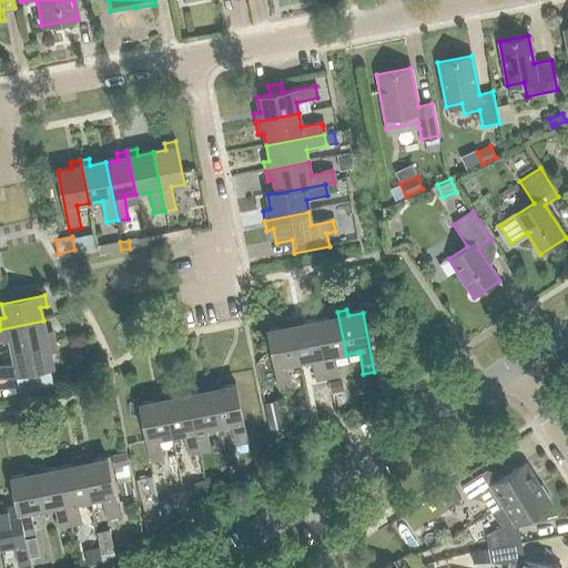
[(314,322),(326,381),(338,378),(334,357),(346,355),(337,312),(328,313),(330,320),(314,322)]
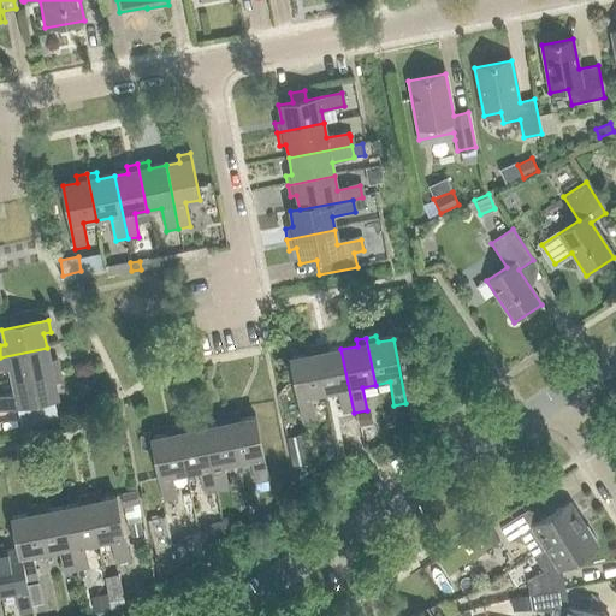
[(314,348),(324,396),(338,392),(342,415),(354,413),(341,349),(326,353),(325,345),(314,348)]
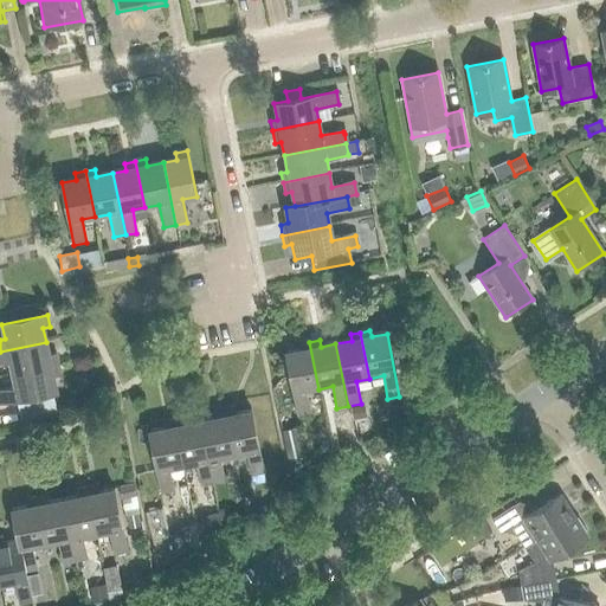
[(0,363),(8,362),(12,376),(58,367),(56,356),(50,359),(46,342),(0,352),(0,363)]
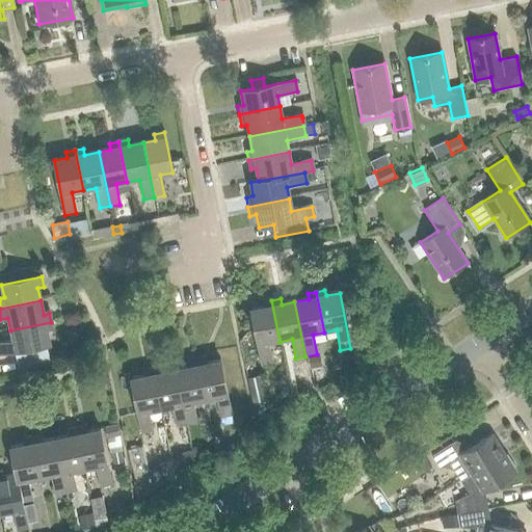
[(280,342),(271,300),(263,302),(264,308),(249,311),(261,365),(272,363),(268,344),(280,342)]
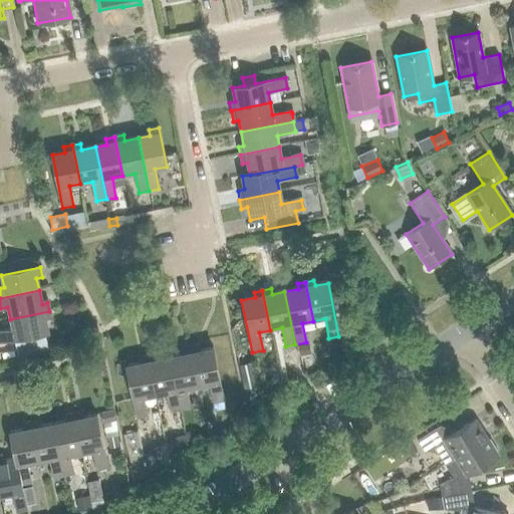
[(340,312),(343,325),(354,323),(351,309),(340,312)]
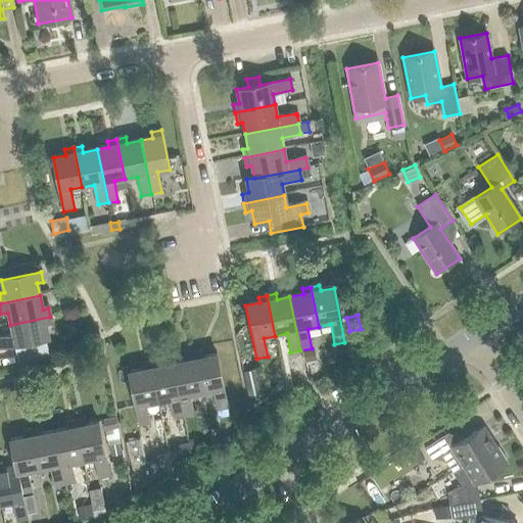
[(52,326),(50,317),(10,325),(12,336),(0,338),(0,349),(14,346),(45,340),(49,340),(46,327),(52,326)]
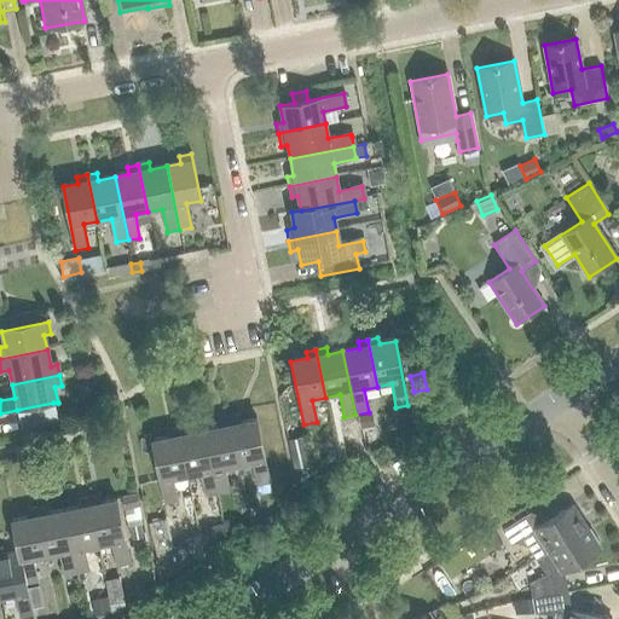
[(53,403),(17,410),(21,431),(58,423),(53,403)]
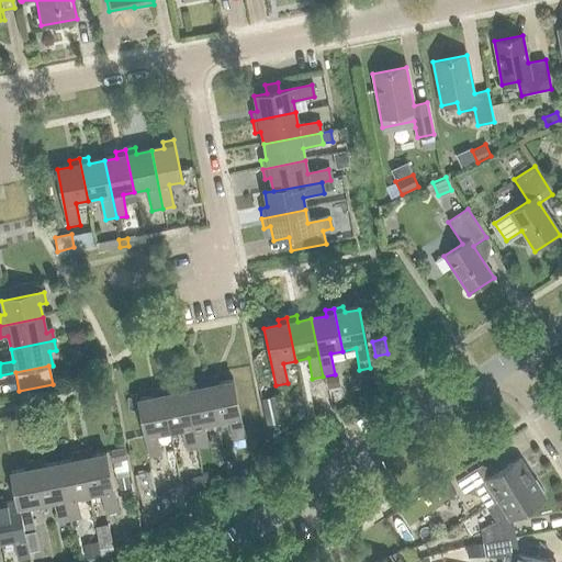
[(338,375),(325,378),(327,390),(340,386),(338,375)]
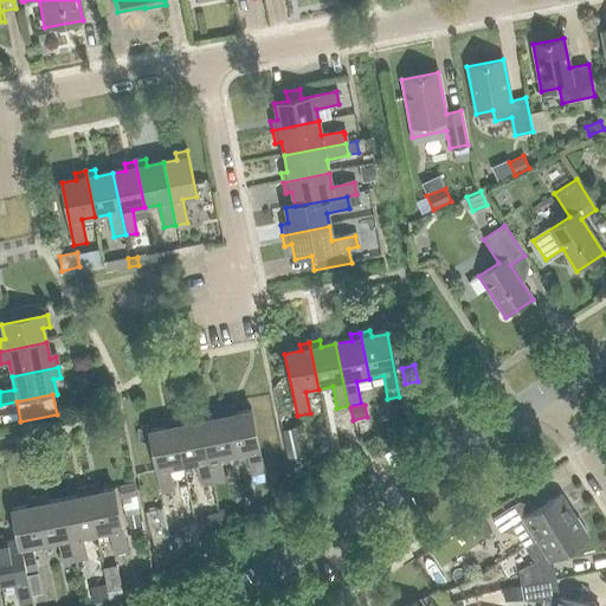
[(223,411),(232,456),(245,453),(250,477),(263,475),(250,411),(234,414),(233,408),(223,411)]
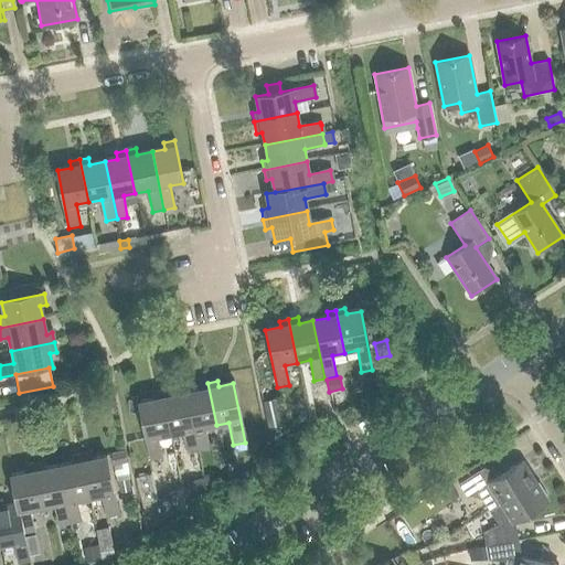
[(216,425),(208,383),(196,385),(198,391),(185,393),(198,452),(208,450),(203,428),(216,425)]
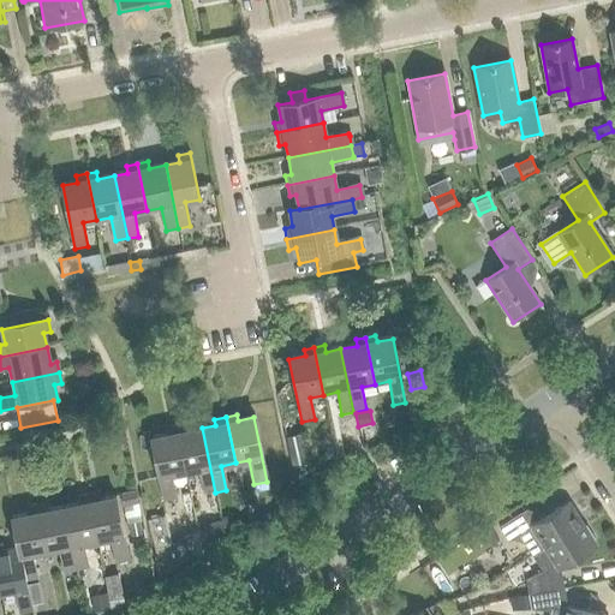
[(174,428),(184,473),(198,471),(203,495),(215,493),(202,428),(185,431),(184,425),(174,428)]
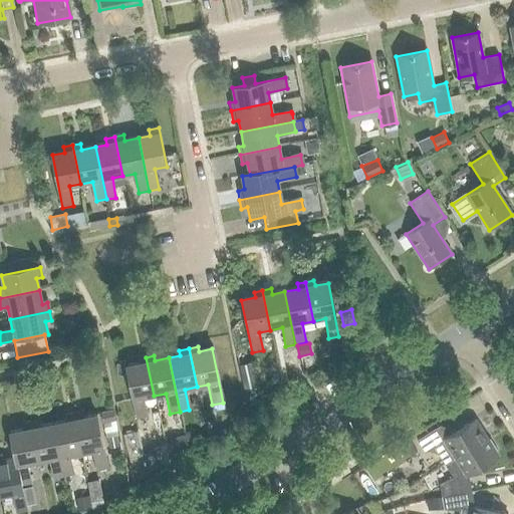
[(143,398),(154,396),(146,357),(137,359),(138,363),(124,366),(136,420),(147,418),(143,398)]
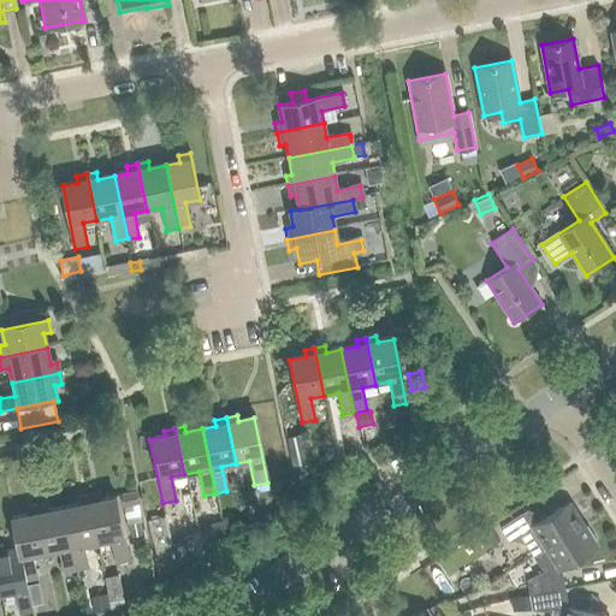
[(294,469),(308,466),(302,437),(288,440),(294,469)]
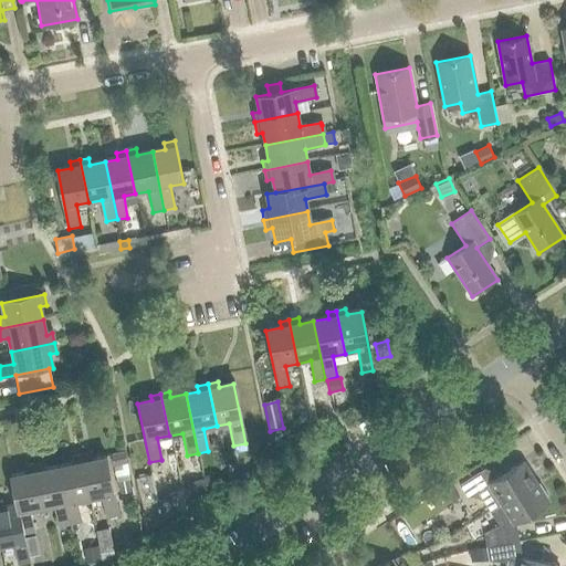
[(125,452),(111,454),(113,467),(127,463),(125,452)]
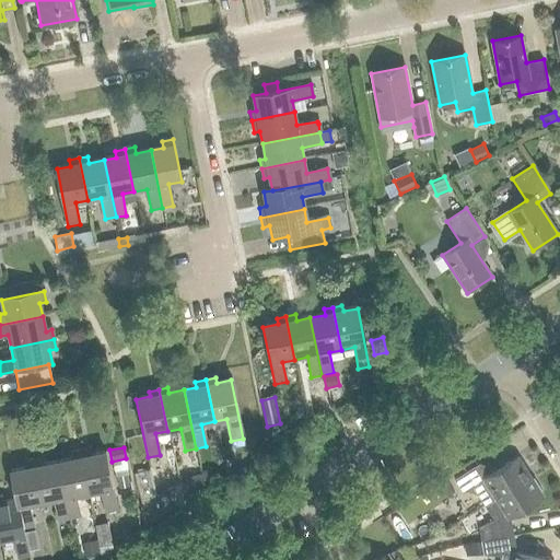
[(79,453),(88,494),(100,492),(104,513),(116,511),(105,454),(89,457),(88,451),(79,453)]
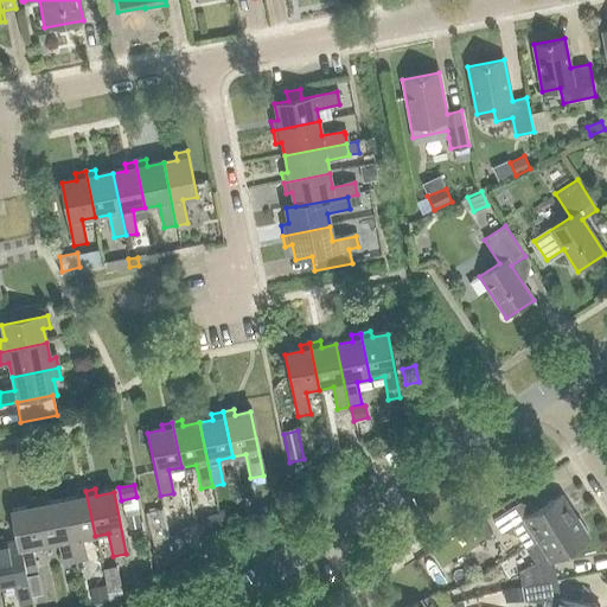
[(95,536),(85,491),(74,493),(75,500),(61,503),(74,564),(85,562),(81,540),(95,536)]
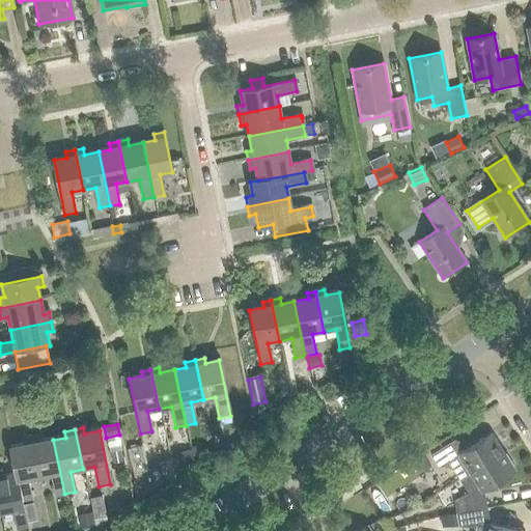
[(502,452),(490,434),(463,450),(455,439),(430,454),(439,468),(448,462),(459,479),(502,452)]
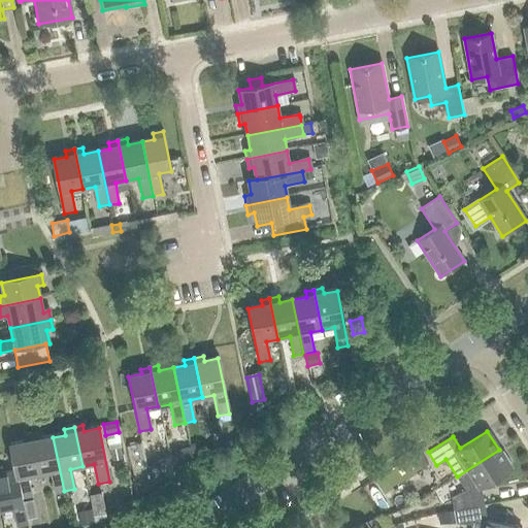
[(64,491),(53,437),(40,440),(39,434),(30,435),(38,475),(50,473),(54,493),(64,491)]
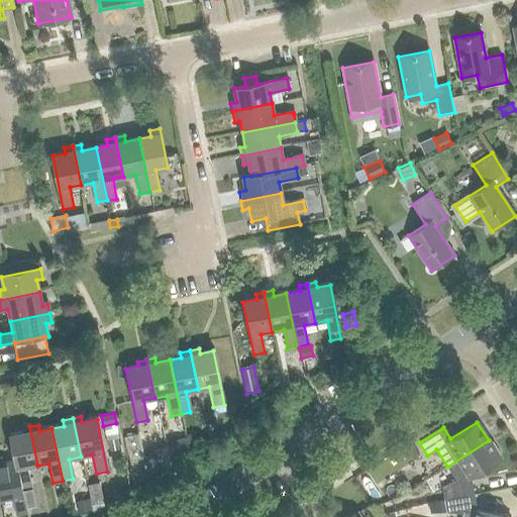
[(19,490),(21,489),(30,487),(26,468),(37,466),(29,426),(21,428),(22,434),(8,437),(13,461),(19,490)]
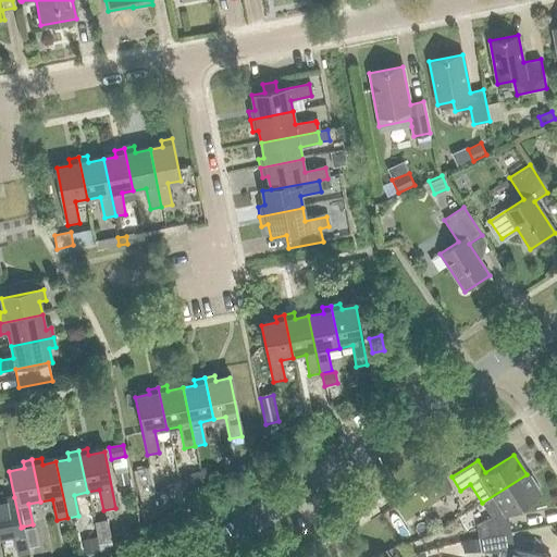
[(210,466),(200,468),(205,487),(214,484),(210,466)]
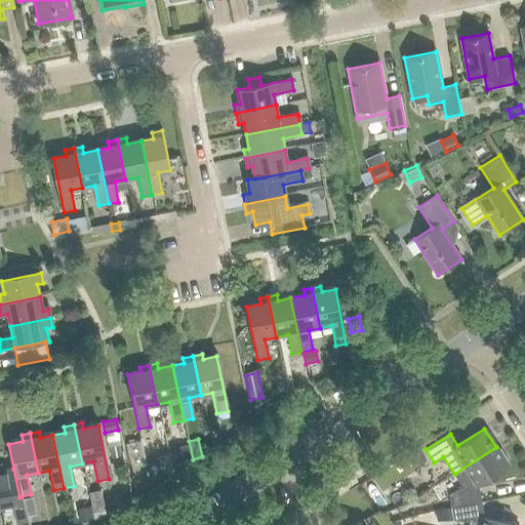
[(120,444),(110,446),(112,458),(122,456),(120,444)]
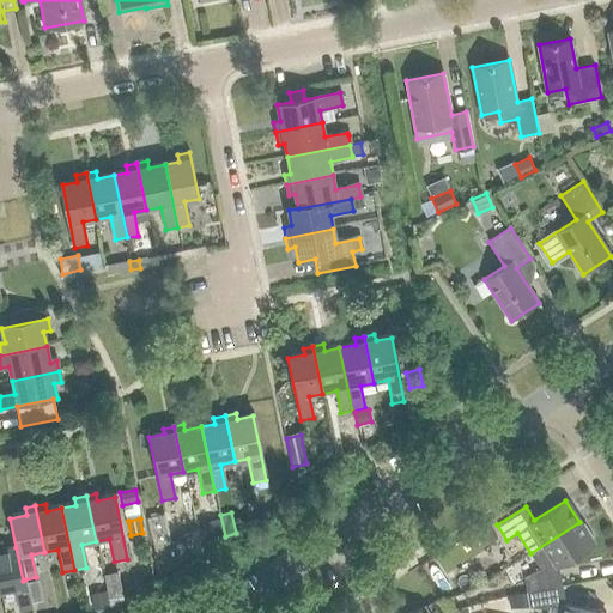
[(224,536),(220,519),(200,523),(204,540),(224,536)]
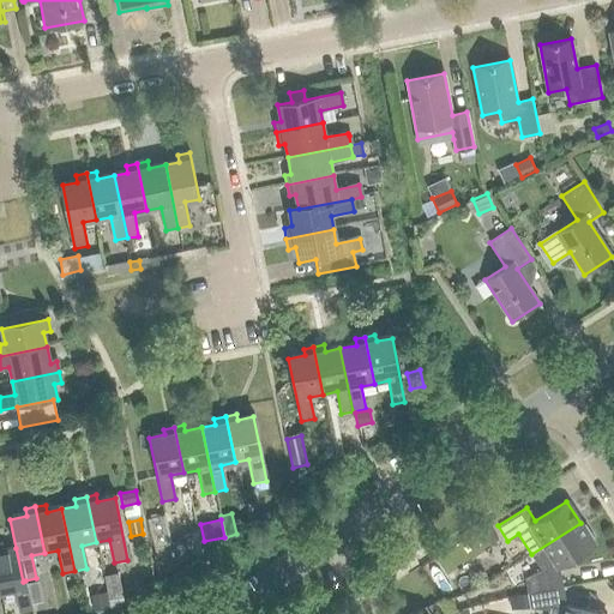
[(525,579),(528,594),(561,587),(558,569),(595,546),(581,523),(531,554),(541,571),(525,579)]
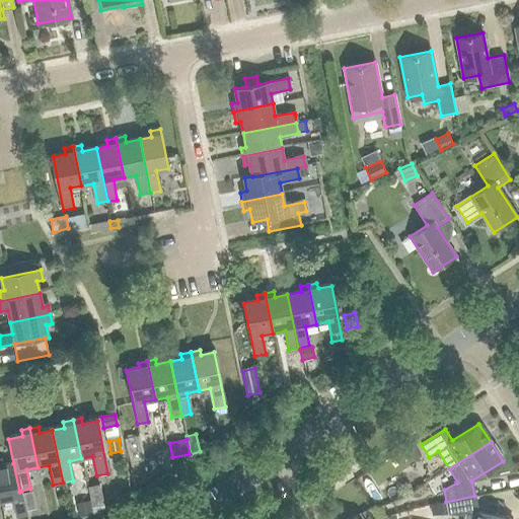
[(146,458),(131,468),(134,488),(159,470),(156,452),(146,458)]
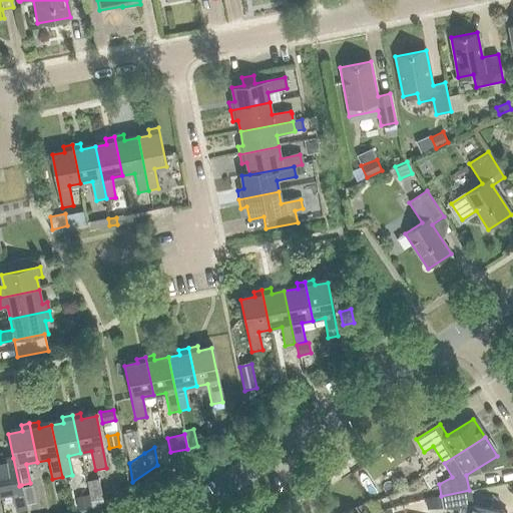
[(19,486),(13,458),(1,461),(0,456),(0,497),(11,495),(14,512),(19,512),(26,512),(25,505),(21,488),(21,485),(19,486)]
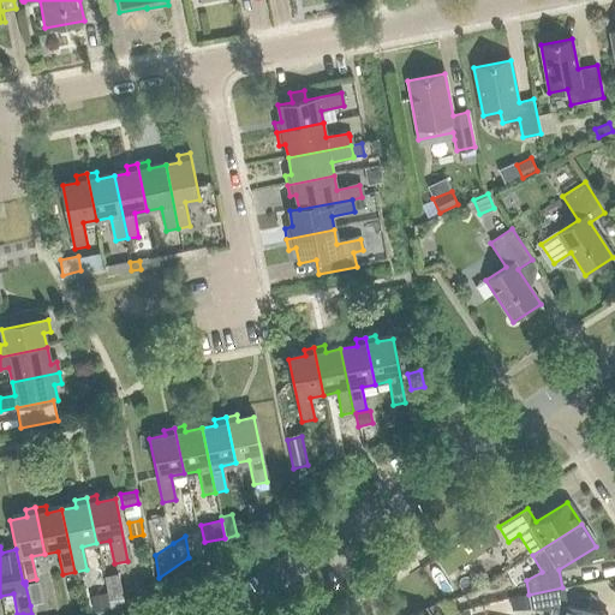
[(30,605),(43,603),(40,583),(25,585),(30,605)]
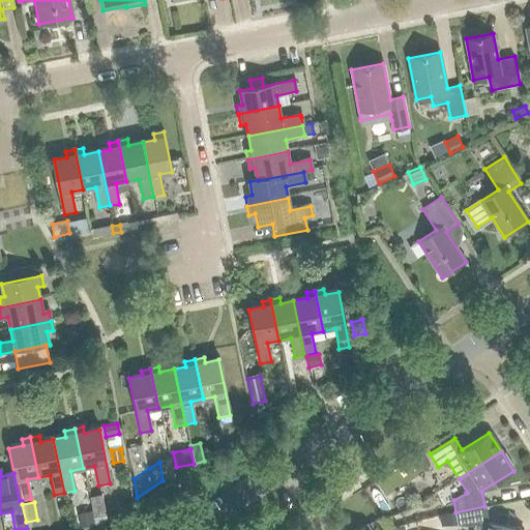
[(475,526),(473,529),(523,529),(488,523),(484,506),(455,512),(459,525),(475,526)]
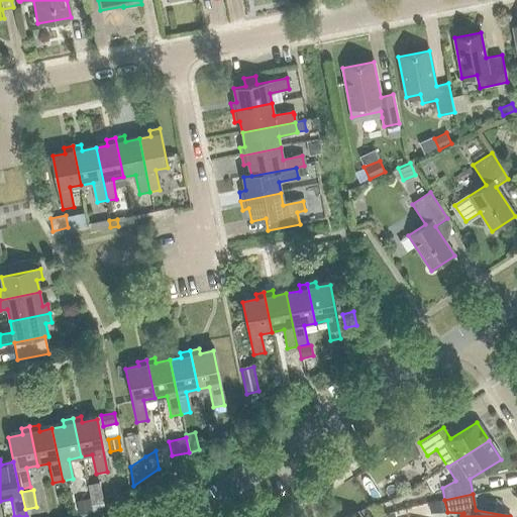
[(92,512),(89,499),(77,501),(79,515),(92,512)]
